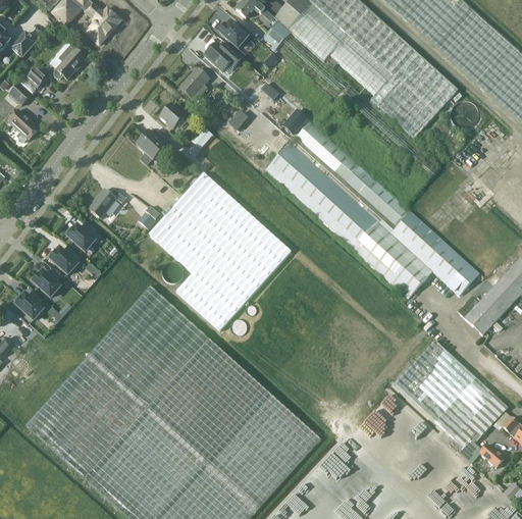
[(96,20),(86,32),(99,44),(120,19),(107,7),(103,12),(90,0),(62,0),(52,11),(66,24),(82,7),(96,20)]
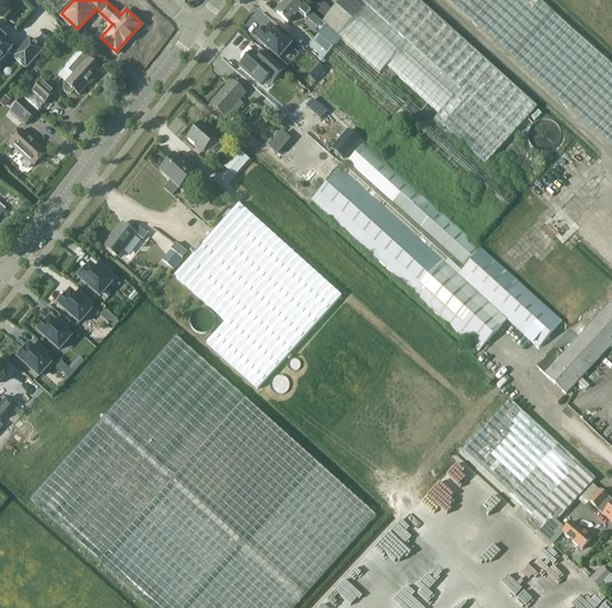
[(305,14),(310,10),(303,2),(301,5),(295,0),(286,0),(276,11),(287,20),(298,8),(305,14)]
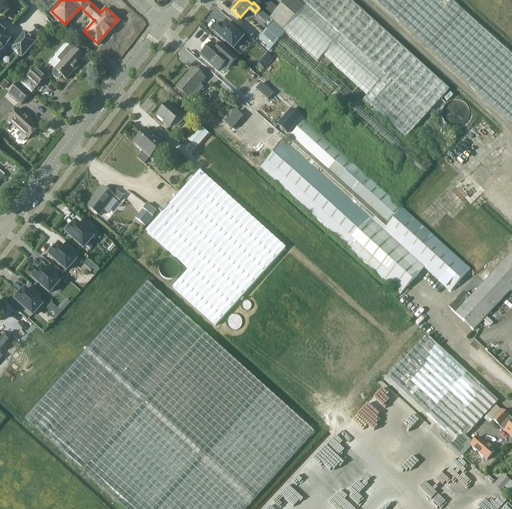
[(282,0),(269,16),(273,20),(317,59),(323,53),(367,93),(362,99),(404,137),(424,115),(426,117),(413,131),(438,154),(455,136),(429,114),(427,112),(449,87),(351,0),(282,0)]
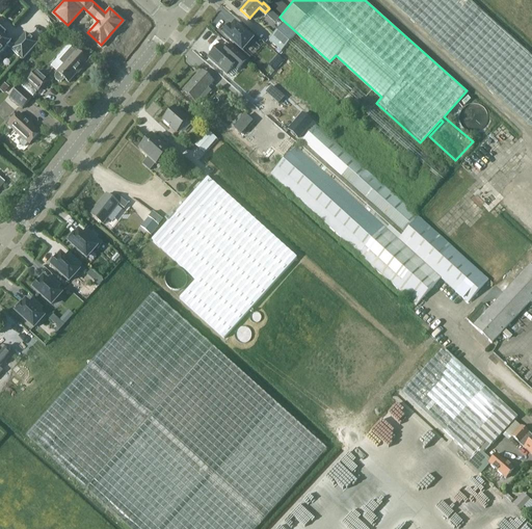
[(531,54),(471,0),(391,0),(531,126),(531,54)]
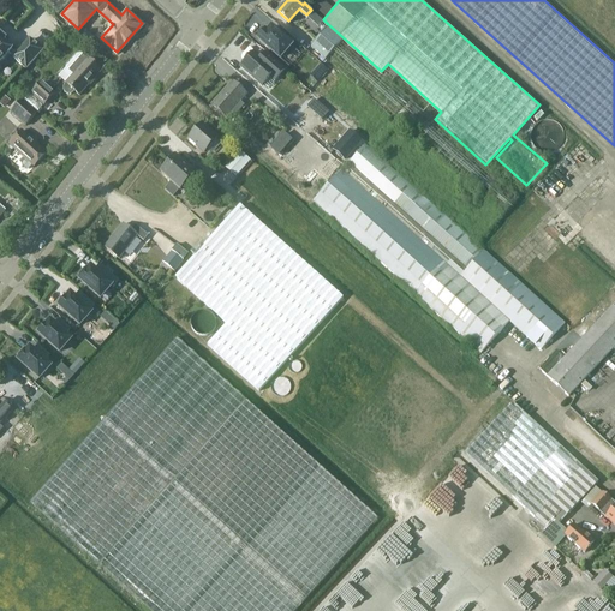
[(255,19),(264,18),(264,9),(254,10),(255,19)]
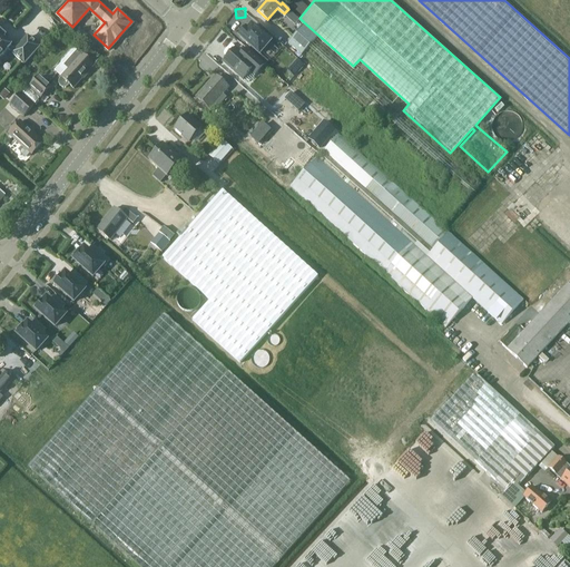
[(252,22),(242,35),(256,47),(265,35),(252,22)]
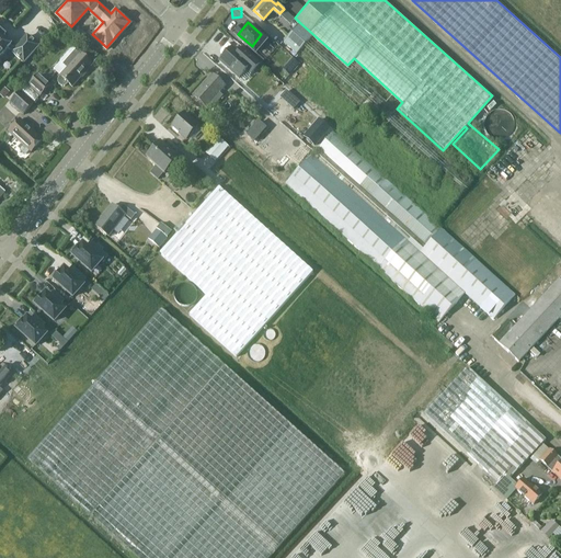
[(312,34),(299,22),(284,40),(297,52),(312,34)]
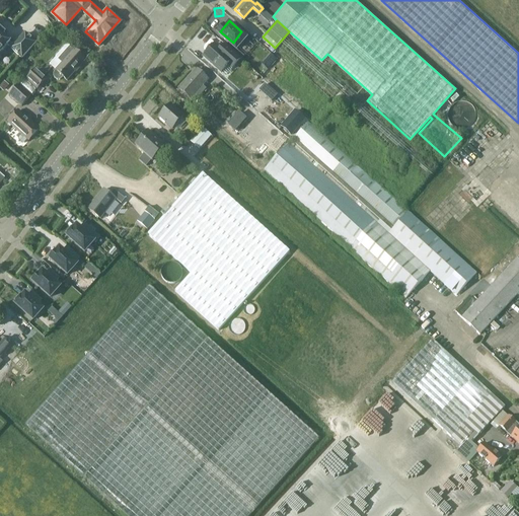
[(0,51),(7,43),(21,56),(35,41),(25,30),(13,44),(3,33),(5,30),(0,26),(0,51)]
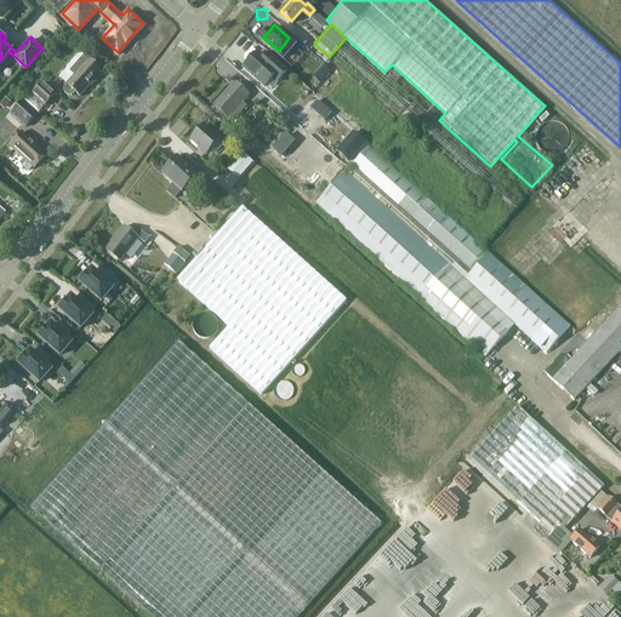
[(277,80),(288,68),(268,50),(268,51),(263,56),(256,50),(243,64),(265,84),(272,75),(277,80)]
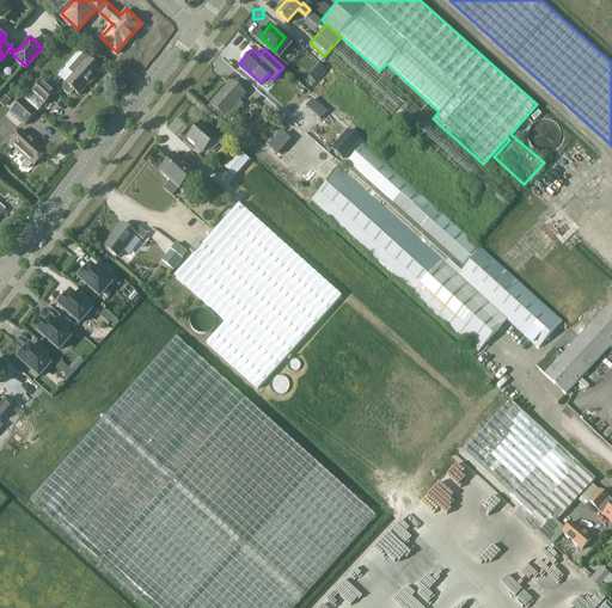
[(65,80),(65,81),(63,83),(62,85),(62,88),(63,91),(67,92),(69,92),(72,90),(73,88),(78,93),(101,68),(86,56),(65,80)]
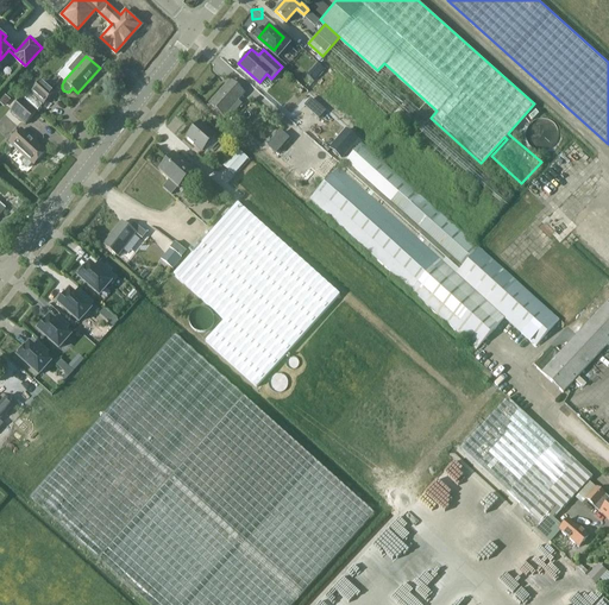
[(54,90),(41,79),(30,92),(42,102),(54,90)]
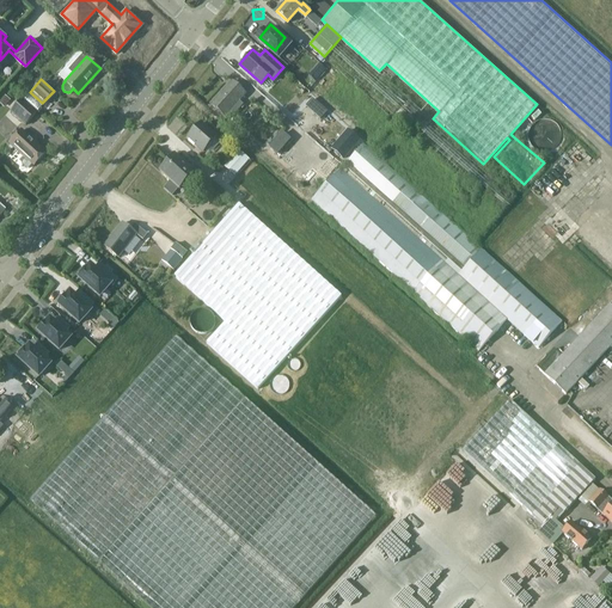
[(224,115),(230,108),(234,112),(244,102),(239,98),(244,91),(231,79),(210,103),(224,115)]
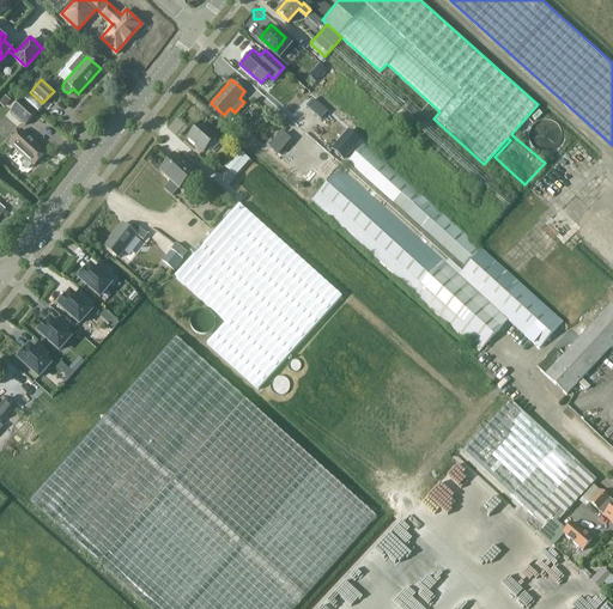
[(36,111),(22,98),(10,110),(24,123),(36,111)]
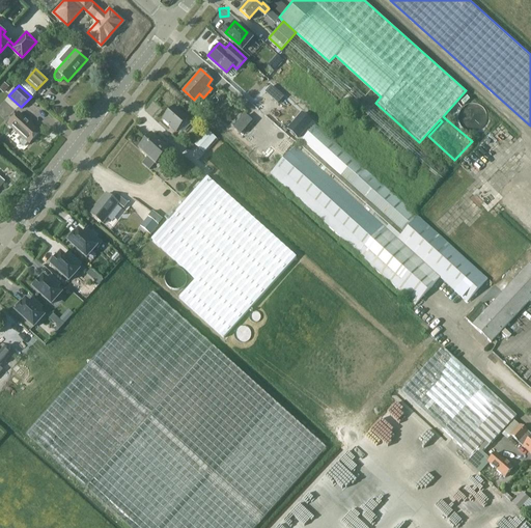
[(283,94),(277,89),(272,95),(278,101),(283,94)]
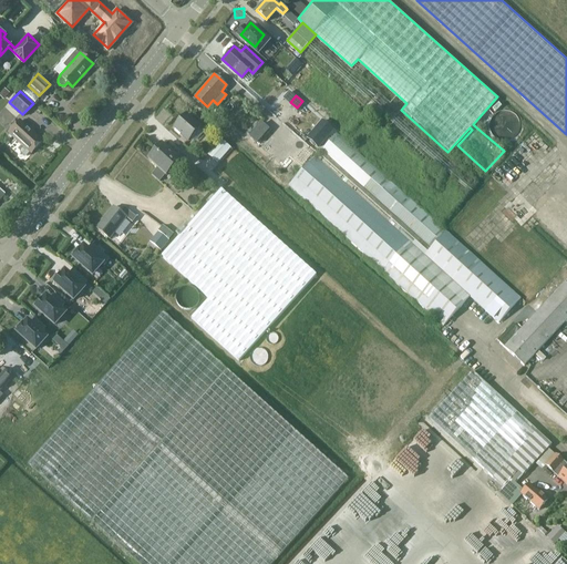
[(174,125),(189,139),(191,137),(193,140),(202,130),(199,127),(200,125),(186,112),(174,125)]
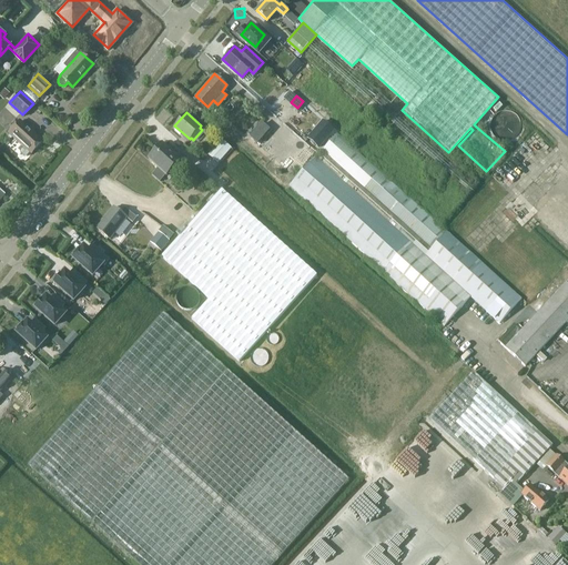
[(251,132),(260,140),(271,125),(262,118),(251,132)]
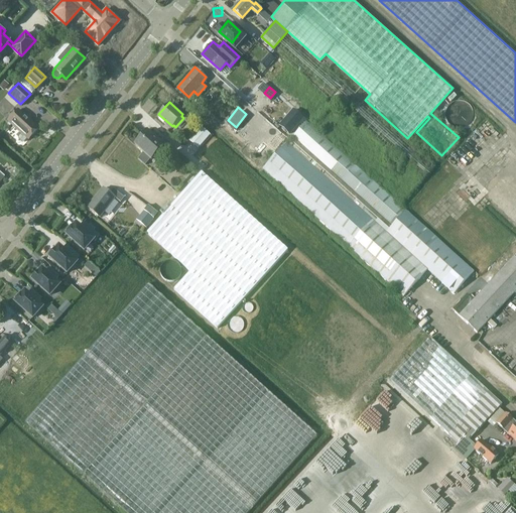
[(27,138),(38,127),(17,108),(7,119),(27,138)]
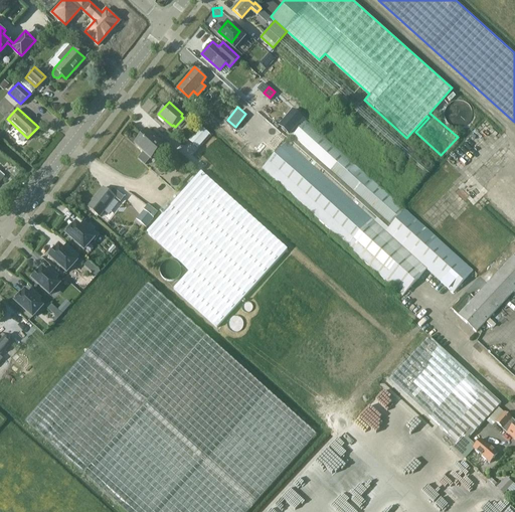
[(293,108),(280,123),(289,131),(302,116),(293,108)]
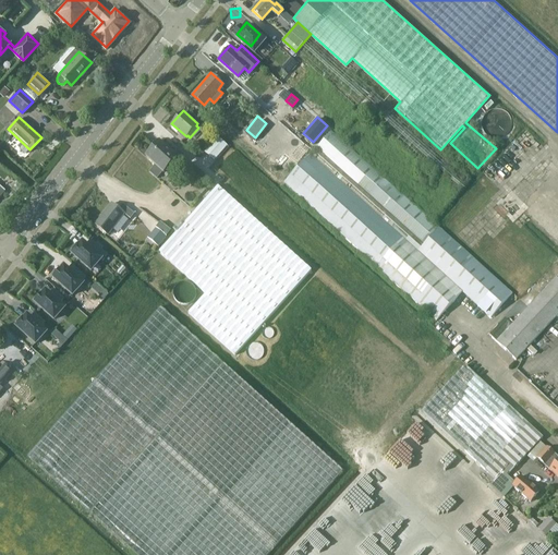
[(344,141),(330,128),(282,181),(283,181),(374,262),(436,318),(436,317),(461,290),(462,290),(490,315),(512,291),(344,141)]
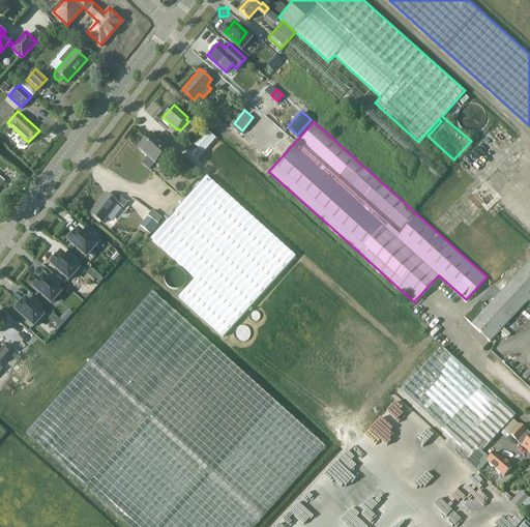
[(392,134),(406,145),(412,138),(398,126),(392,134)]
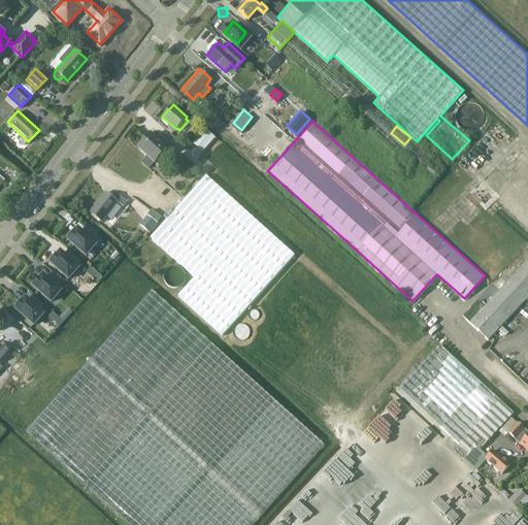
[(215,135),(207,129),(201,135),(209,141),(215,135)]
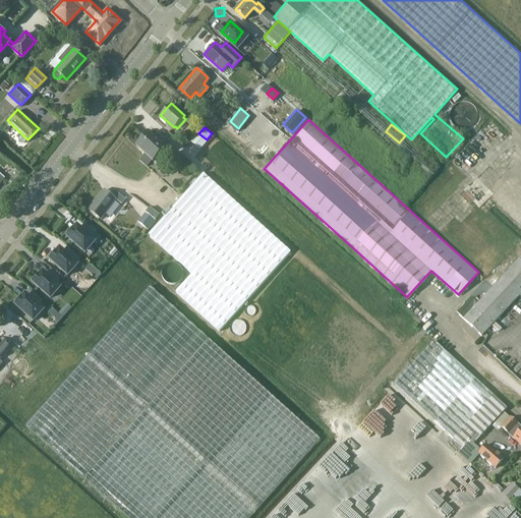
[(167,150),(172,145),(165,138),(162,142),(149,130),(135,145),(152,160),(163,147),(167,150)]
